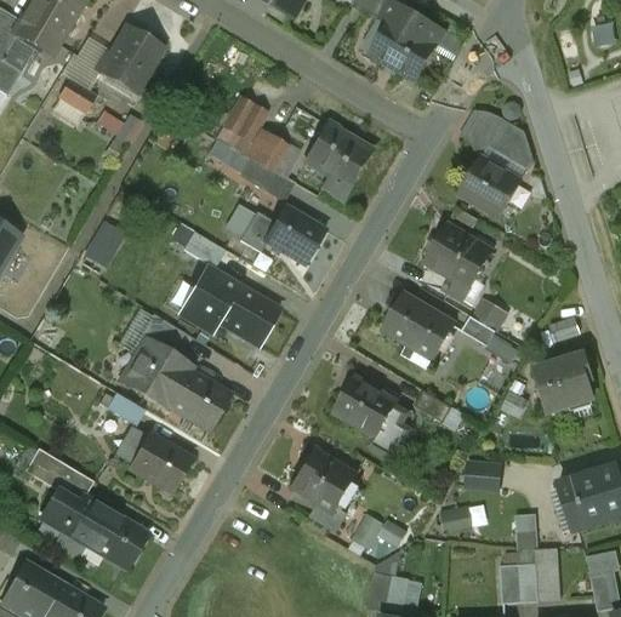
[(83,1),(80,0),(30,0),(20,21),(18,22),(41,36),(56,45),(83,1)]
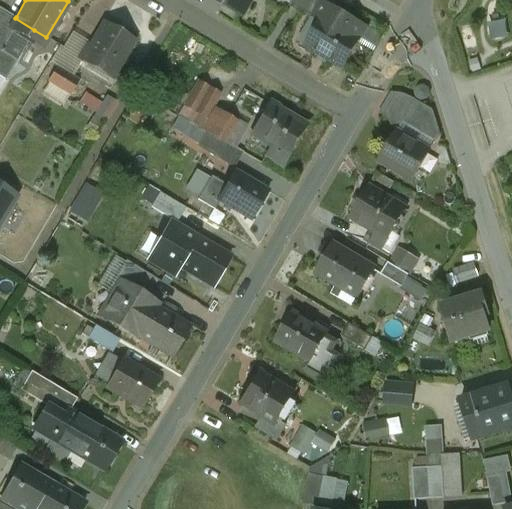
[(220,0),(242,13),(249,0),(220,0)]
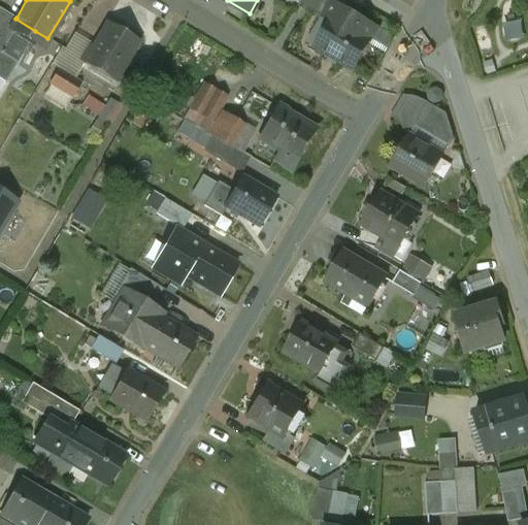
[(299,0),(298,2),(324,18),(325,17),(333,2),(334,0),(299,0)]
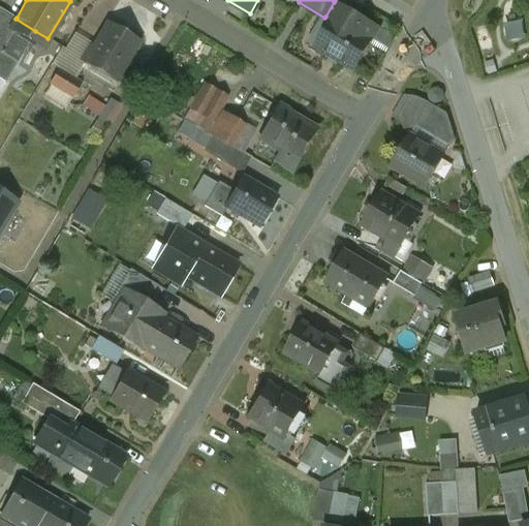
[(375,26),(334,2),(325,17),(332,21),(316,47),(352,67),(371,37),(369,36),(375,26)]
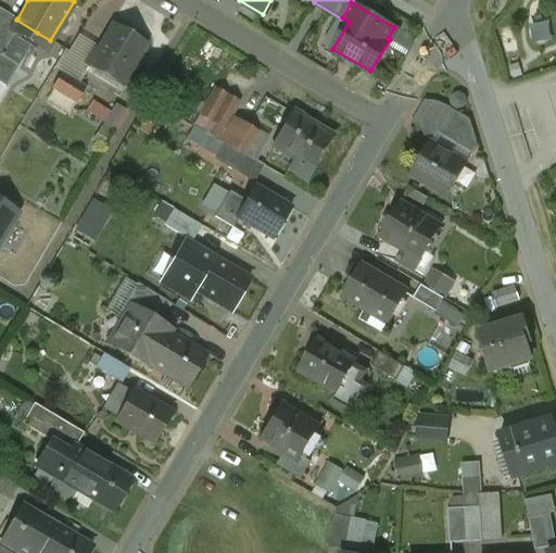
[(17,19),(0,8),(0,82),(4,85),(37,33),(16,20),(17,19)]
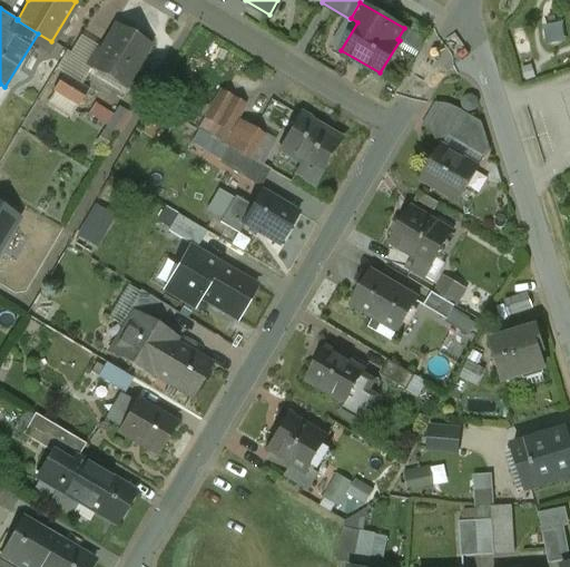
[(148,45),(115,26),(99,52),(96,51),(88,64),(124,85),(148,45)]
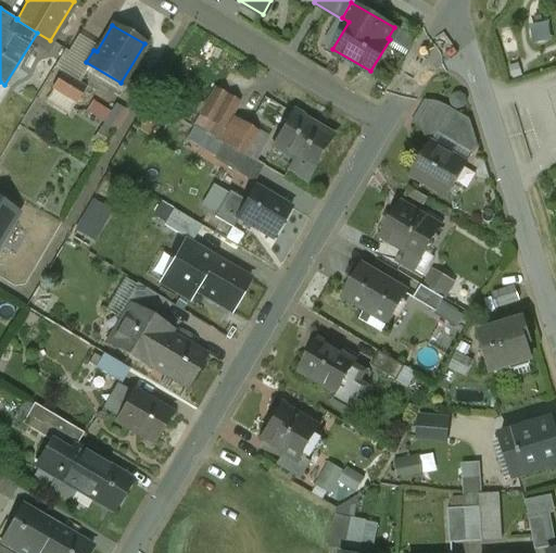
[(61,72),(51,87),(75,101),(85,87),(61,72)]
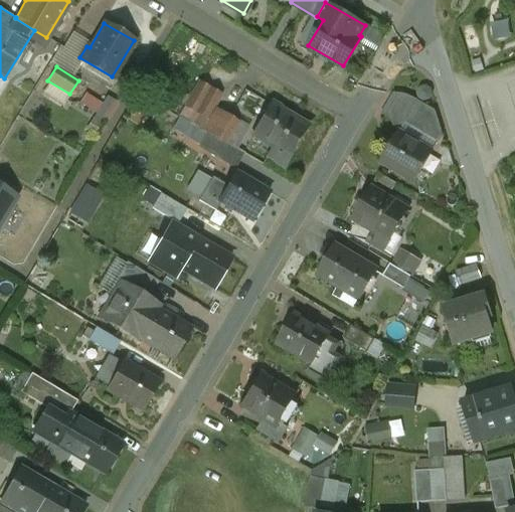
[(219,94),(198,81),(185,105),(206,117),(212,107),(219,94)]
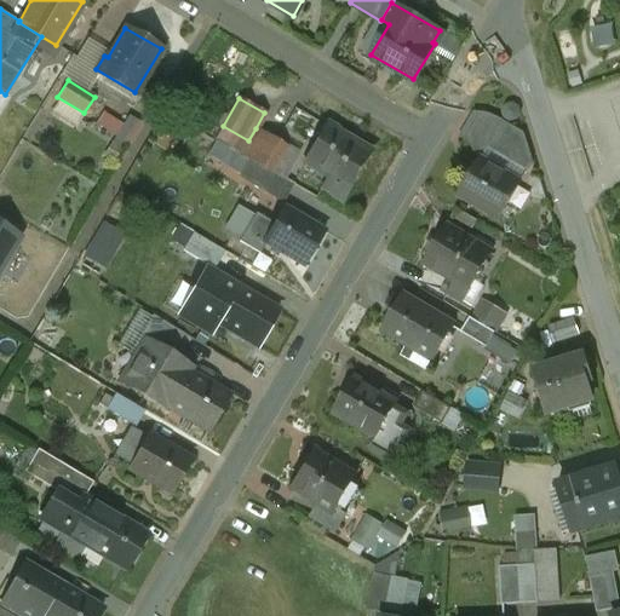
[(97,124),(128,138),(137,121),(128,116),(126,121),(103,111),(97,124)]
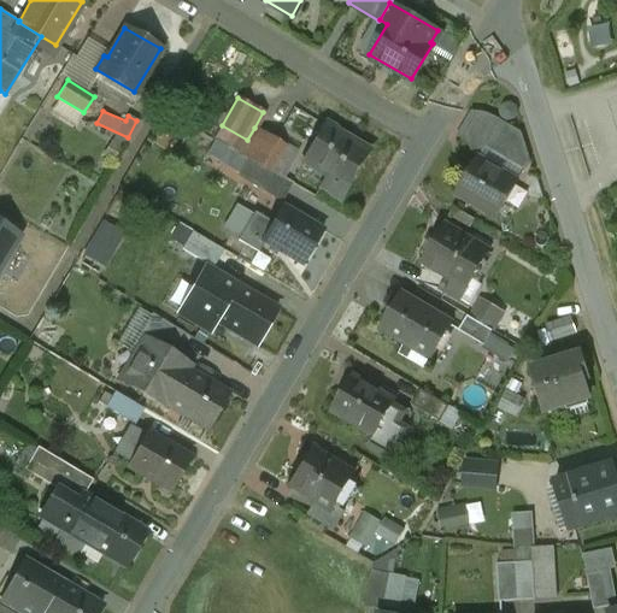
[(521,130),(499,118),(482,146),(523,170),(529,159),(521,130)]
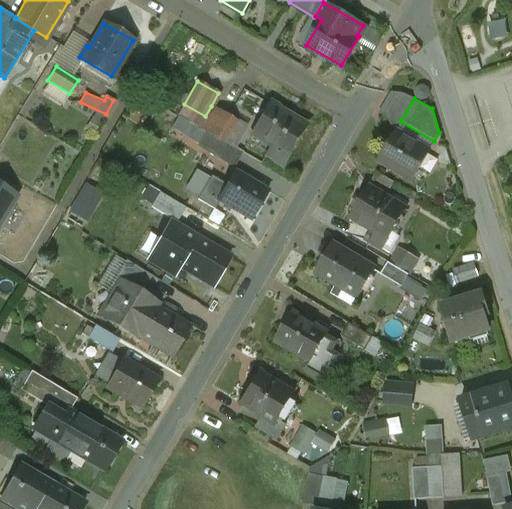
[(306,124),(269,103),(251,135),(262,142),(264,139),(272,144),(287,153),(288,154),(306,124)]
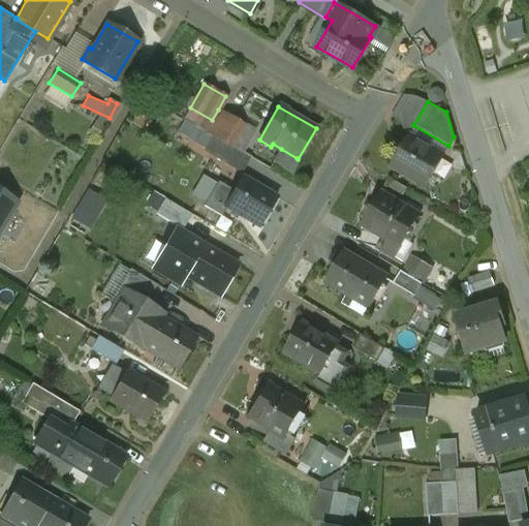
[(212,120),(206,131),(217,137),(229,117),(218,110),(212,120)]
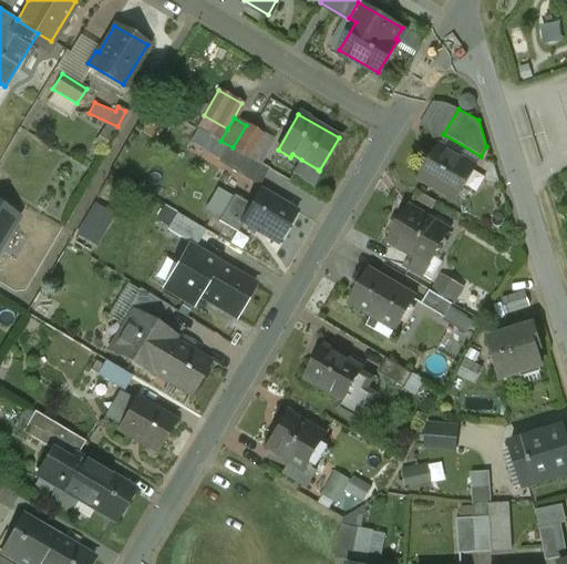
[(261,134),(246,125),(233,147),(233,149),(248,157),(261,134)]
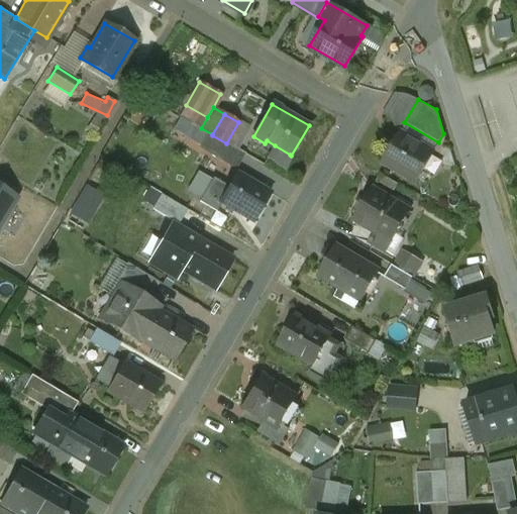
[(433,150),(399,130),(381,162),(415,182),(433,150)]
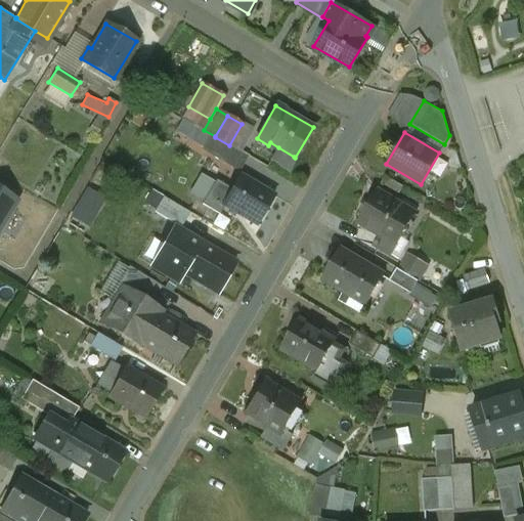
[(294,157),(278,147),(271,158),(288,167),(294,157)]
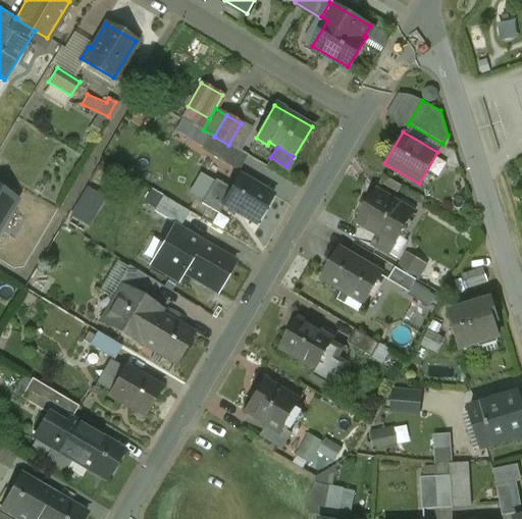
[(272,194),(238,174),(229,188),(221,203),(222,204),(255,223),(272,194)]
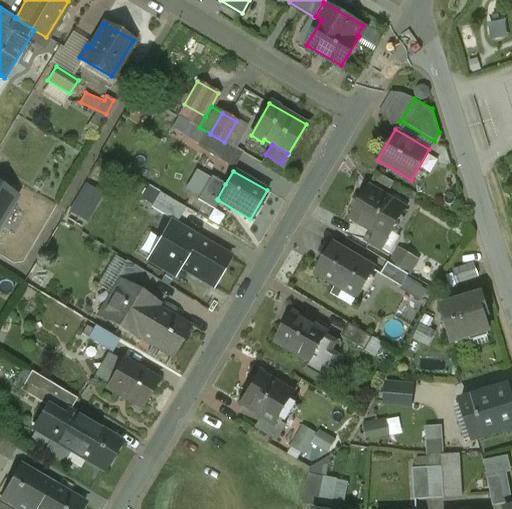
[(225,184),(210,175),(196,199),(213,208),(218,200),(217,199),(225,184)]
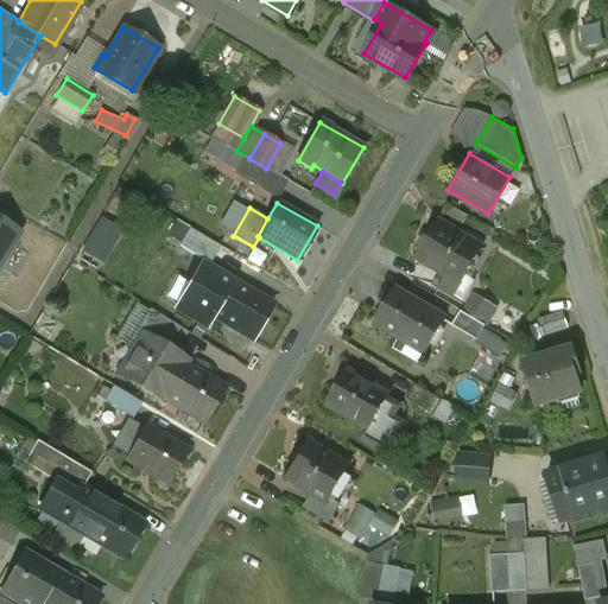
[(482,246),(438,220),(416,258),(445,274),(460,284),(464,275),(482,246)]
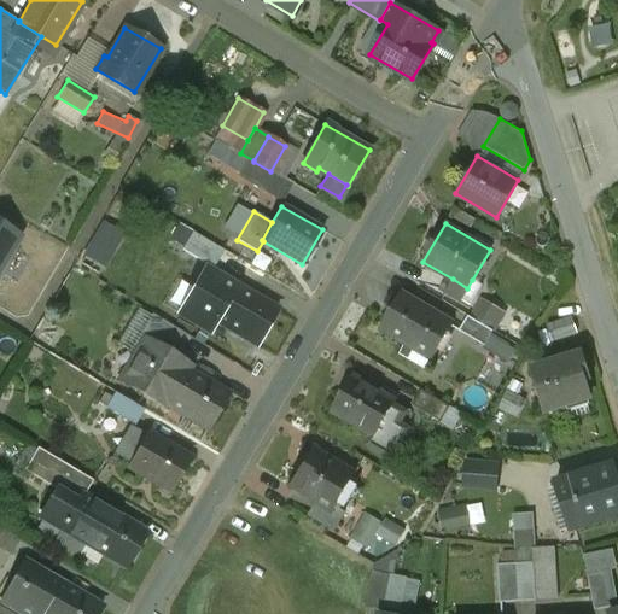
[(223,250),(192,231),(181,249),(213,267),(223,250)]
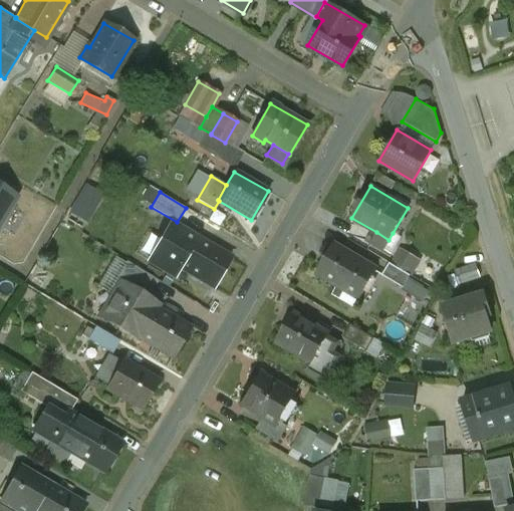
[(230,257),(183,229),(182,230),(170,223),(148,260),(174,275),(179,266),(212,286),(230,257)]
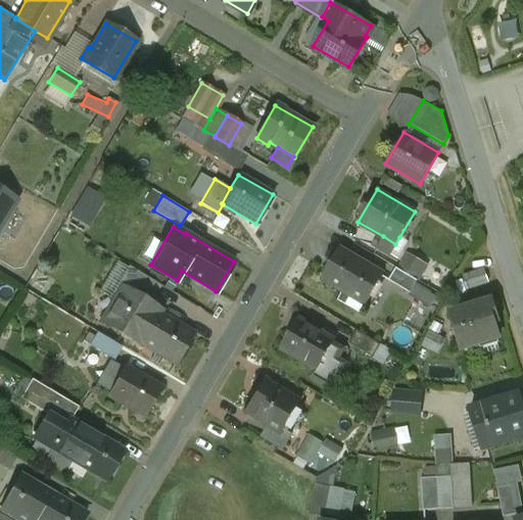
[(395,244),(383,236),(376,247),(396,260),(407,241),(399,237),(395,244)]
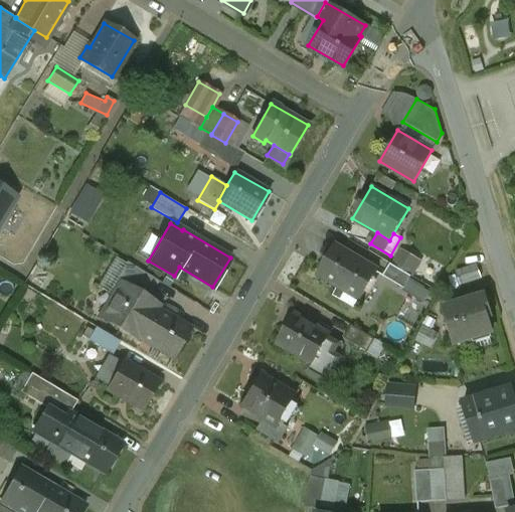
[(334,243),(317,273),(359,299),(377,269),(334,243)]
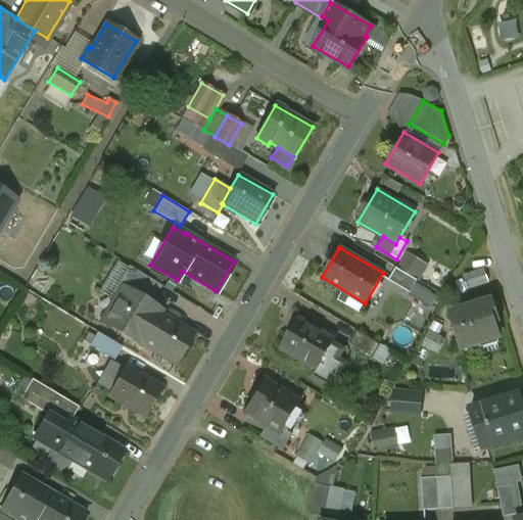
[(154,281),(128,265),(112,289),(117,293),(120,290),(141,303),(154,281)]
